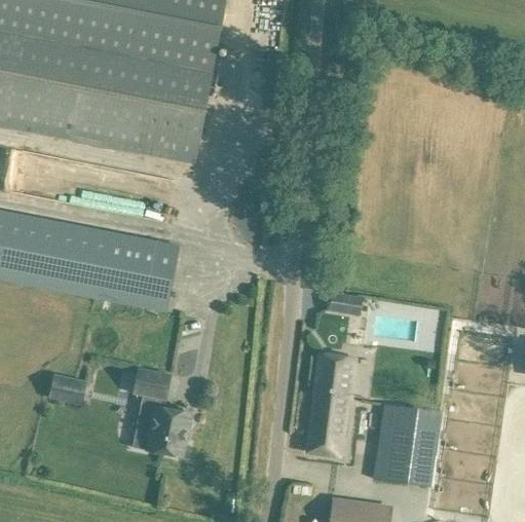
[(0,0),(0,120),(176,155),(196,159),(226,0),(0,0)]
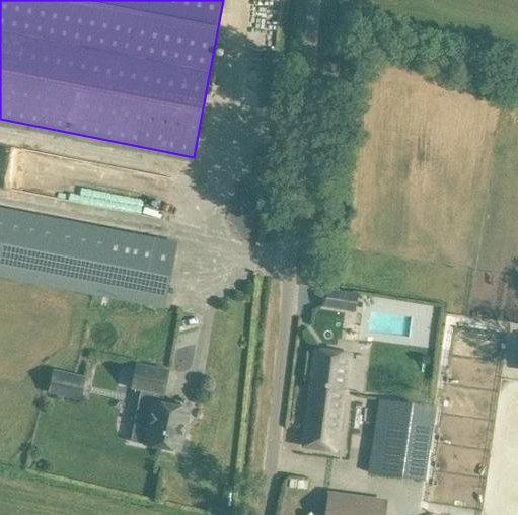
[(0,271),(145,299),(165,303),(177,239),(0,204),(0,271)]
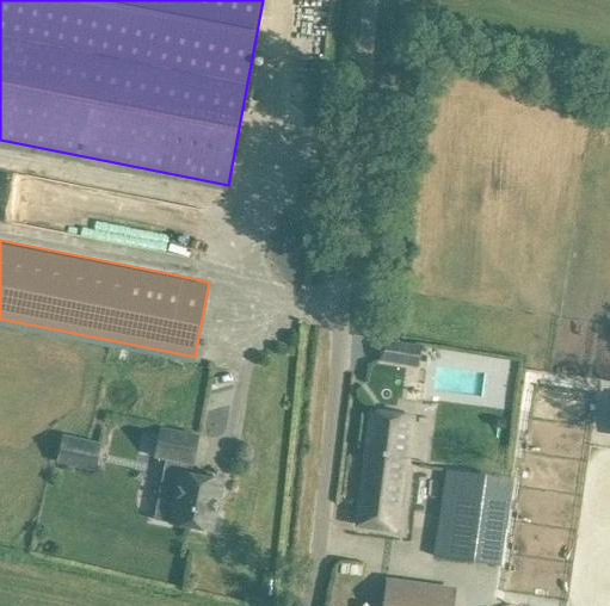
[(381,359),(405,363),(412,364),(416,338),(408,338),(386,334),(381,359)]
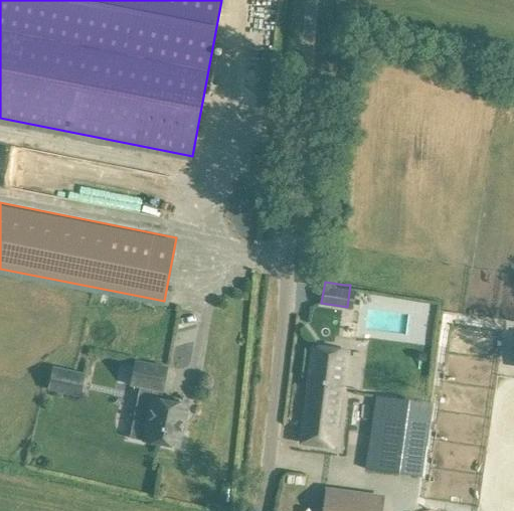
[(302,439),(333,443),(341,382),(344,382),(349,347),(315,342),(302,439)]
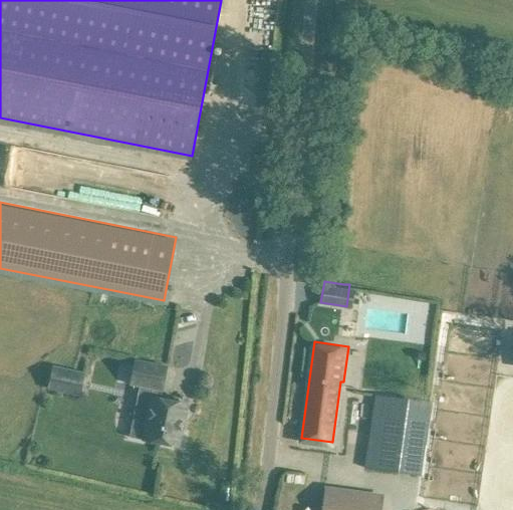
[(168,362),(148,358),(137,356),(132,380),(141,383),(138,400),(131,433),(144,436),(161,439),(181,443),(189,400),(160,395),(162,387),(163,387),(168,362)]
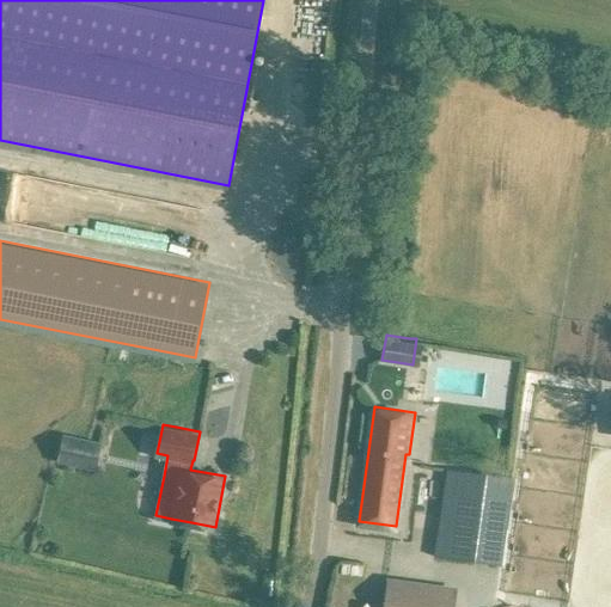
[(59,459),(97,468),(104,440),(66,430),(59,459)]
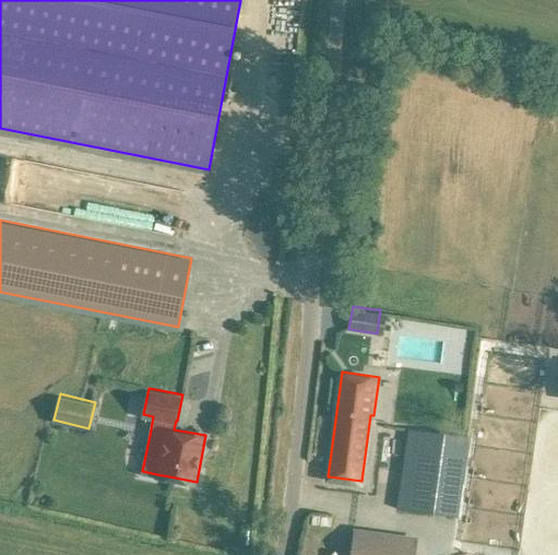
[(422,508),(461,512),(471,436),(432,428),(411,426),(400,505),(422,508)]
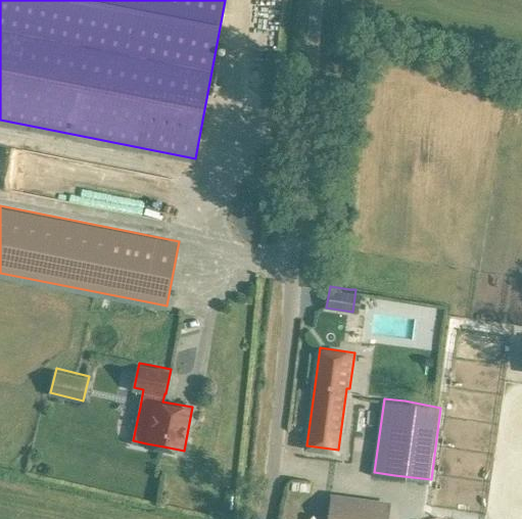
[(388,518),(390,504),(331,496),(330,503),(327,518),(388,518)]
